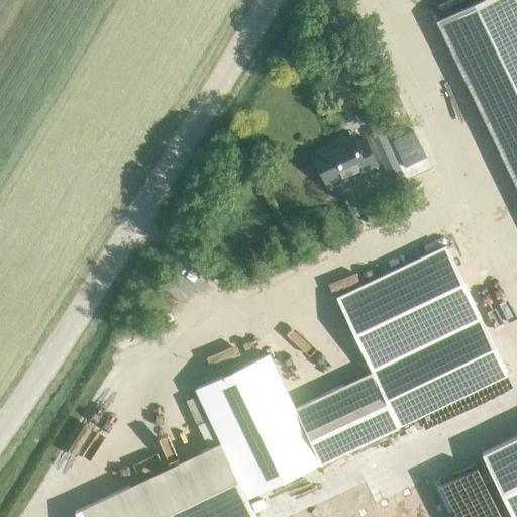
[(516,0),(487,0),(438,23),(516,187),(516,0)]
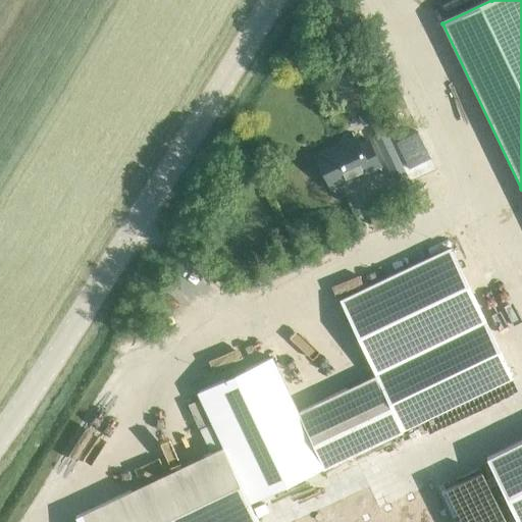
[(462,65),(450,71),(469,114),(481,108),(462,65)]
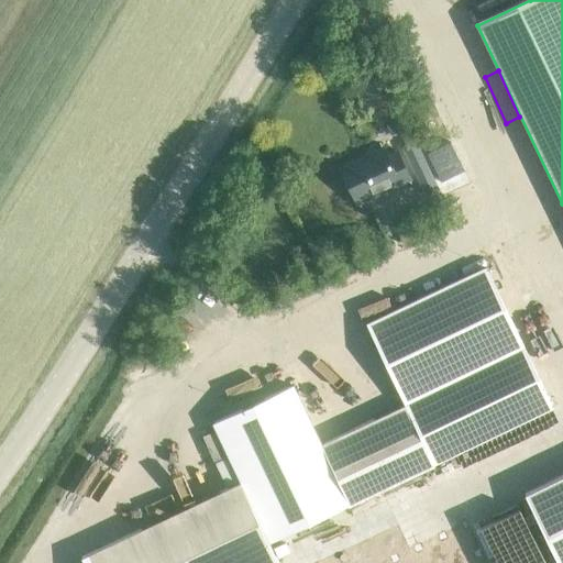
[(382,188),(407,176),(395,152),(385,156),(383,150),(341,168),(357,202),(383,190),(382,188)]
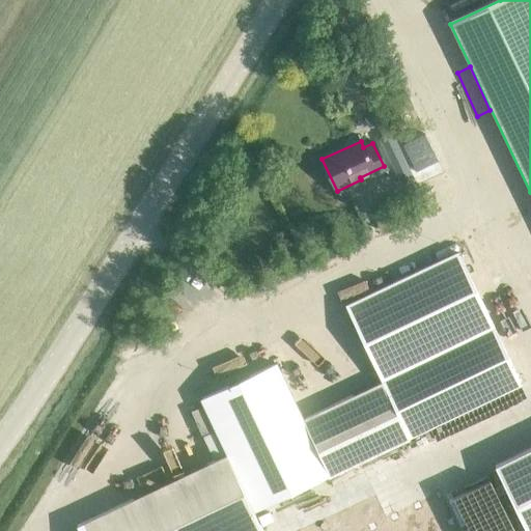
[(200,399),(227,454),(71,529),(72,530),(260,530),(263,530),(254,511),(330,476),(330,477),(410,439),(409,438),(521,384),(458,252),(345,305),(383,381),(302,419),(276,364),(200,399)]
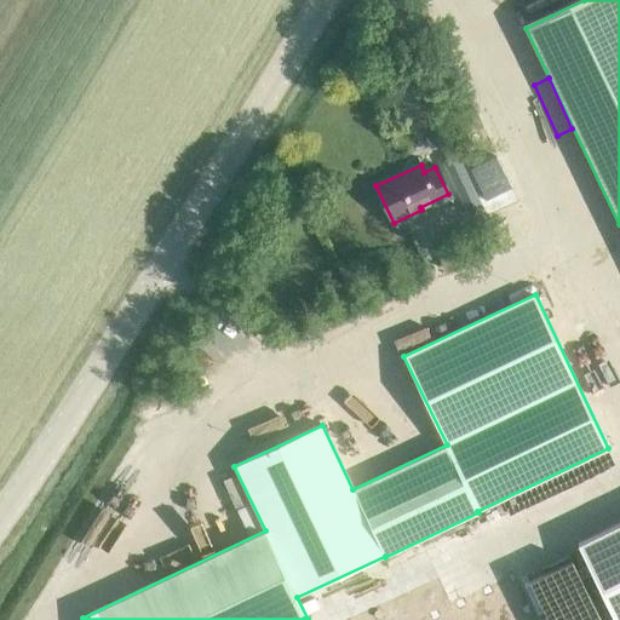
[(619,619),(619,521),(578,543),(615,619),(619,619)]
